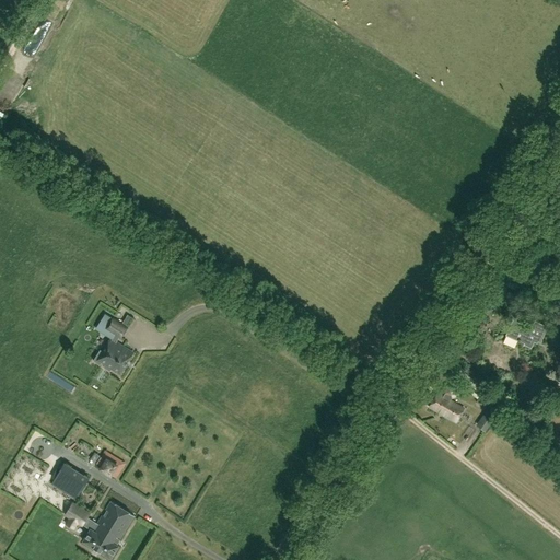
[(128,327),(113,318),(112,319),(105,315),(96,328),(113,339),(111,339),(103,352),(101,350),(100,350),(101,351),(94,360),(93,361),(94,361),(100,364),(100,365),(101,364),(102,362),(105,364),(104,366),(104,368),(109,371),(111,371),(111,370),(112,369),(120,374),(126,365),(126,364),(128,362),(128,361),(133,352),(116,342),(119,338),(120,339),(128,327)]
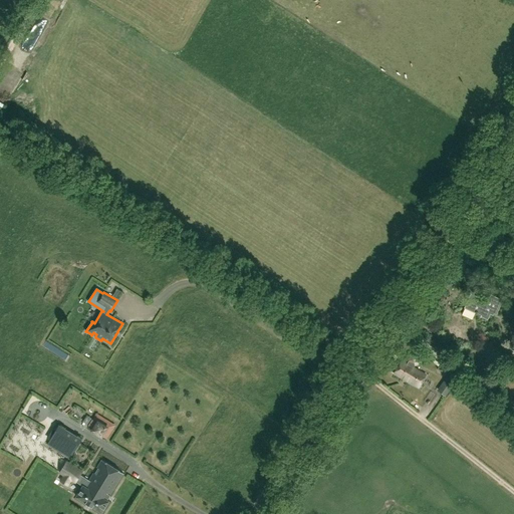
[(496,314),(503,300),(490,294),(487,300),(472,293),(471,293),(464,308),(465,308),(466,307),(476,311),(475,312),(481,315),(480,317),(481,317),(481,316),(488,319),(491,312),(496,314)]
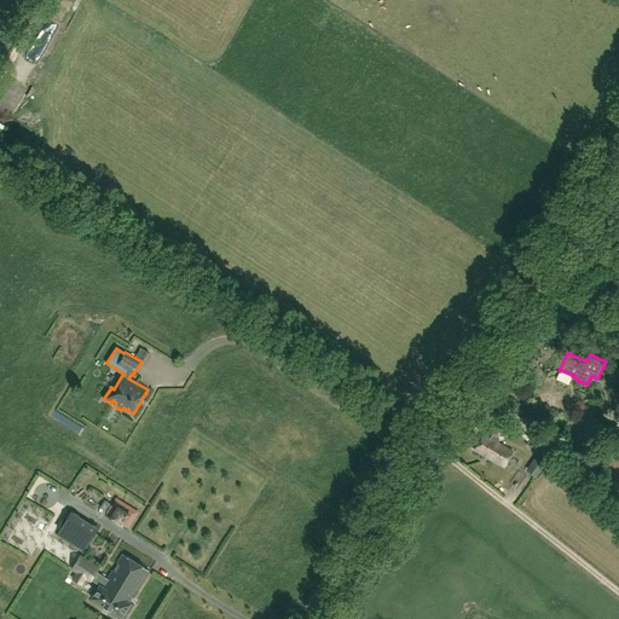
[(505,427),(498,423),(491,427),(492,435),(490,438),(484,434),(474,450),(504,467),(513,452),(497,443),(498,440),(507,437),(505,427)]
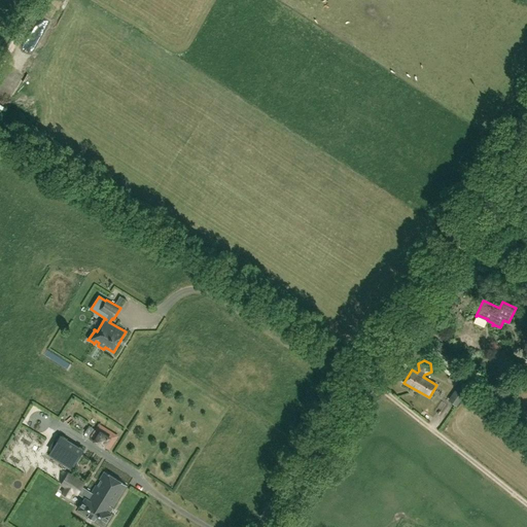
[(456,406),(469,387),(460,381),(457,386),(458,387),(449,400),(456,406)]
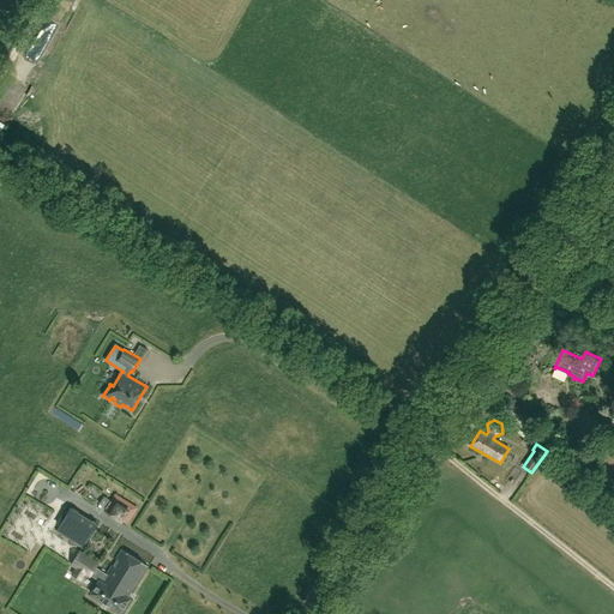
[(107,511),(126,523),(134,509),(115,497),(107,511)]
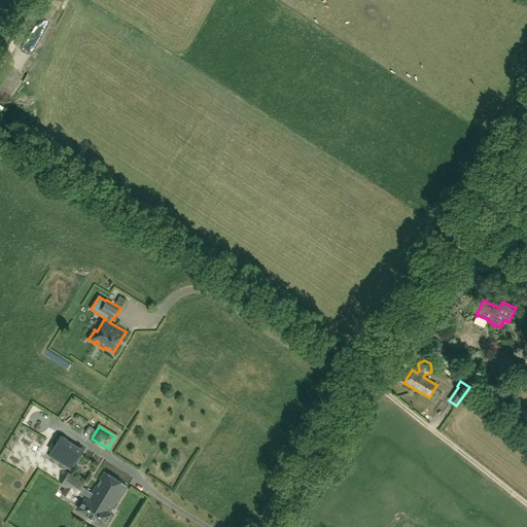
[(74,466),(83,451),(60,435),(50,452),(74,466)]
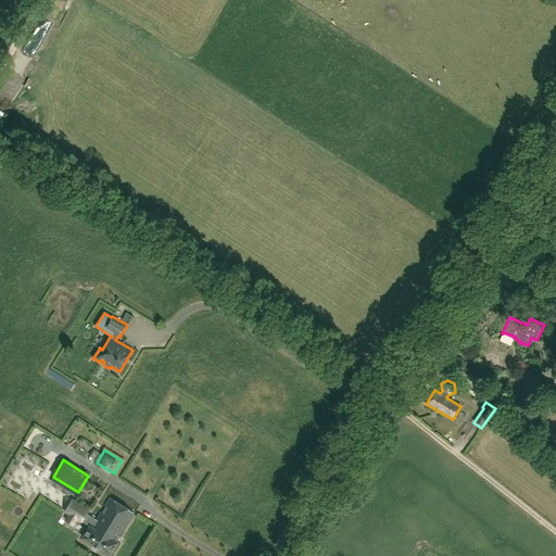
[(73,498),(65,510),(68,513),(64,520),(75,526),(78,519),(83,522),(84,521),(90,526),(83,538),(111,555),(118,543),(116,542),(121,535),(119,535),(134,512),(112,498),(98,519),(88,514),(91,509),(73,498)]
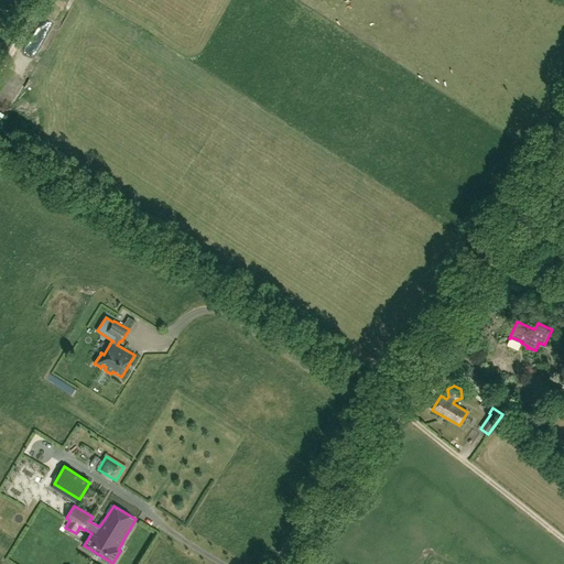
All buildings are outlined.
